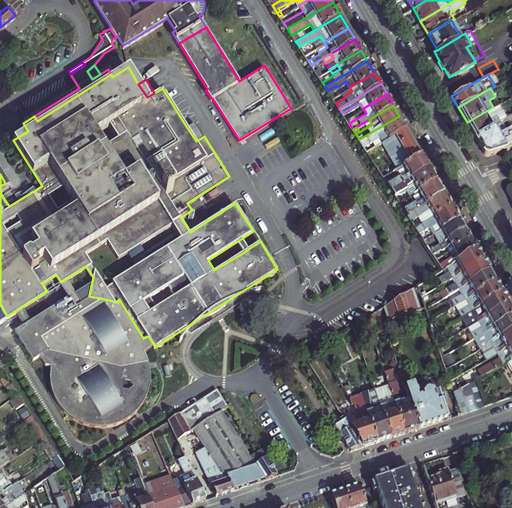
[(346,118),(349,116),(356,112),(353,107),(342,113),(346,118)]
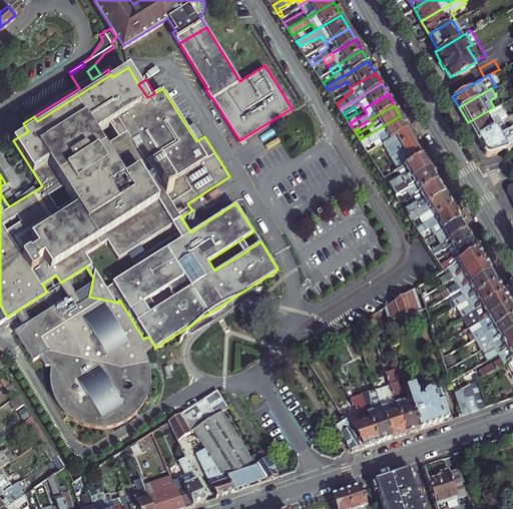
[(468,122),(476,137),(495,125),(508,118),(503,110),(498,113),(494,107),(468,122)]
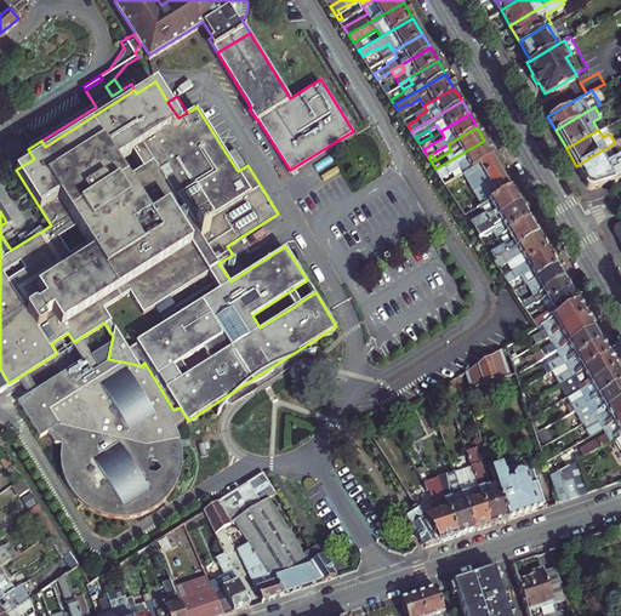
[(484,141),(436,169),(440,176),(460,165),(463,171),(473,165),(493,153),(484,141)]
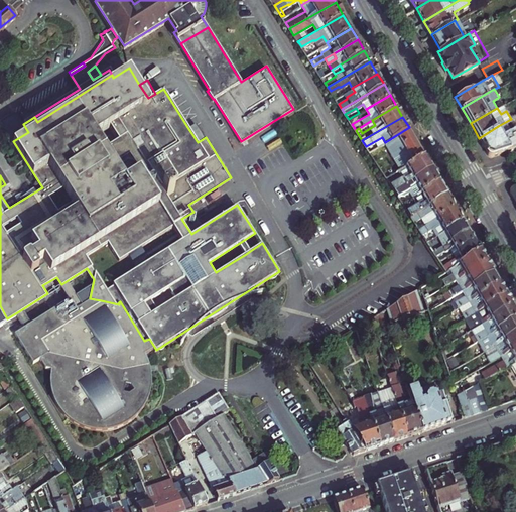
[(196,122),(187,127),(198,142),(206,137),(196,122)]
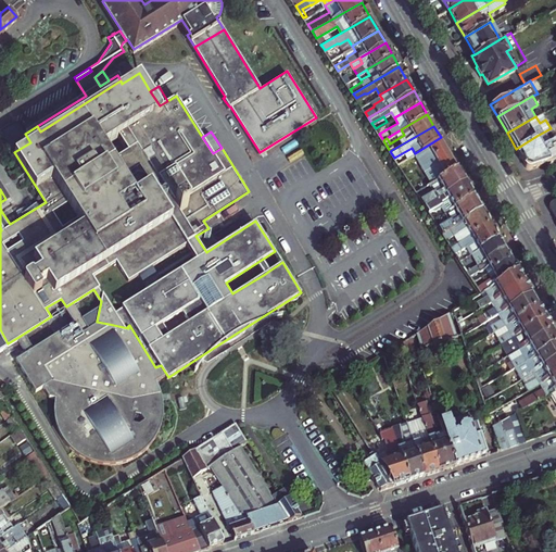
[(531,166),(555,157),(555,135),(541,143),(536,136),(516,149),(525,164),(526,165),(528,166),(531,166)]
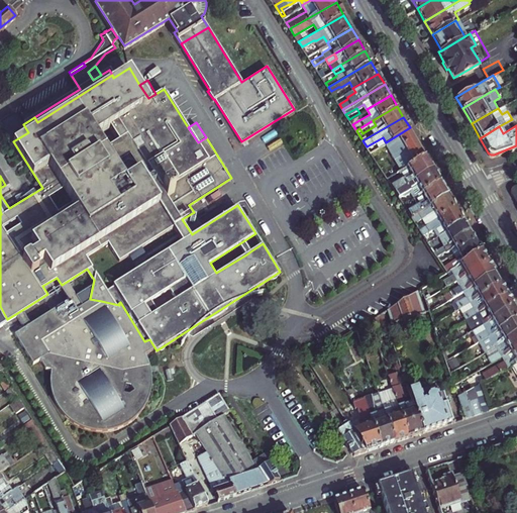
[(394,137),(409,164),(425,155),(410,127),(394,137)]
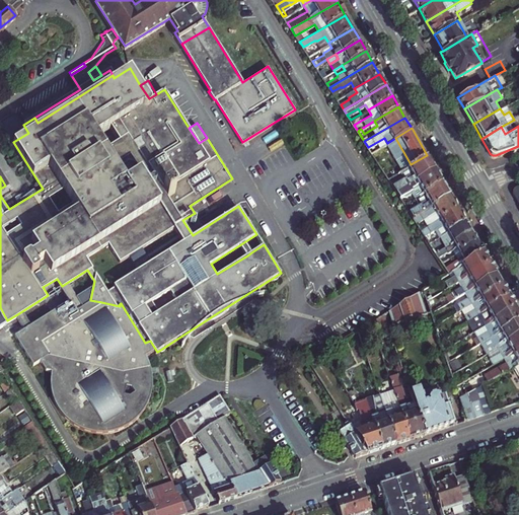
[(427,155),(411,164),(399,171),(402,176),(398,179),(398,182),(392,186),(396,191),(434,168),(427,155)]
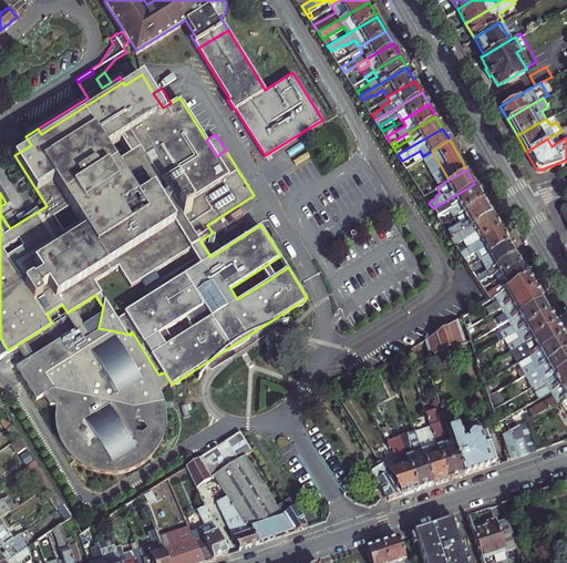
[(0,193),(6,203),(10,201),(0,183),(0,193)]
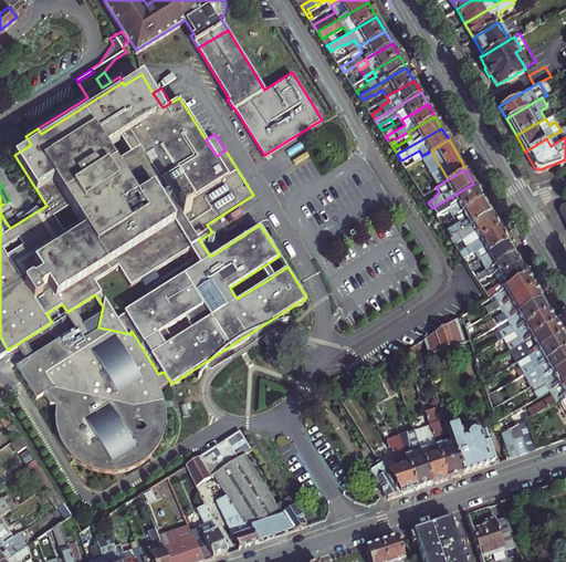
[(473,184),(432,208),(437,215),(440,212),(442,212),(449,209),(452,215),(482,198),(473,184)]
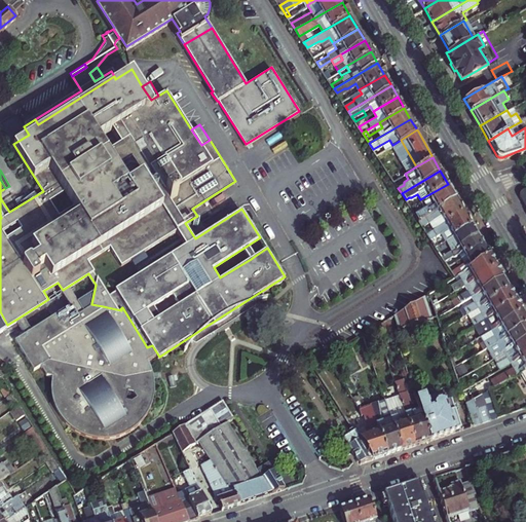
[(448,184),(420,199),(423,206),(418,208),(418,211),(414,213),(418,219),(456,197),(448,184)]
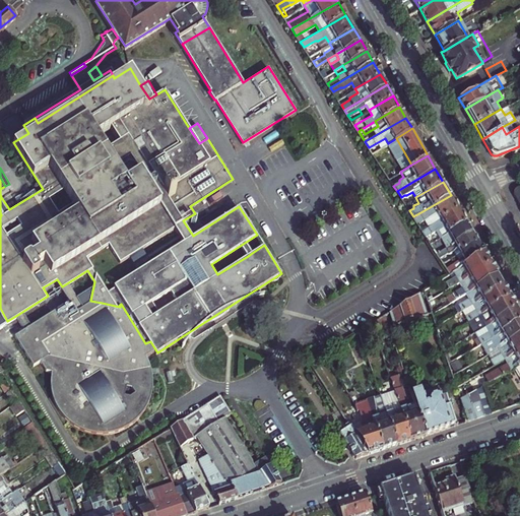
[(429,215),(433,222),(458,208),(451,195),(413,216),(417,222),(429,215)]
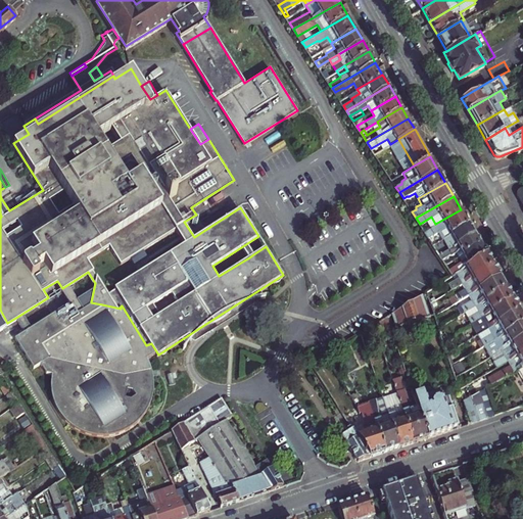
[(461,209),(435,224),(424,231),(428,236),(439,230),(443,237),(452,233),(469,223),(461,209)]
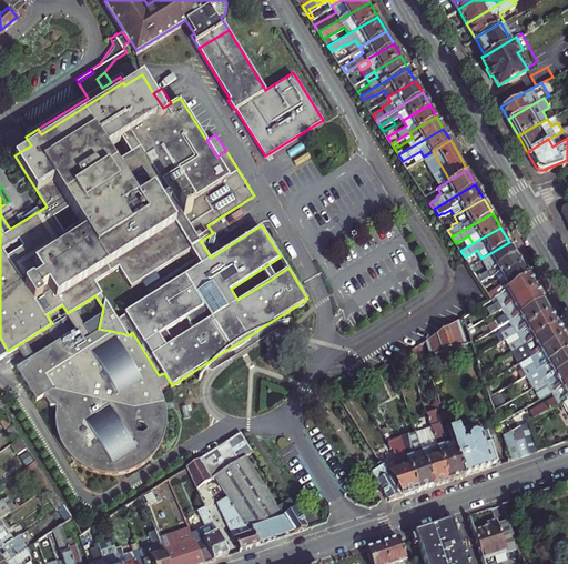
[(509,242),(490,253),(494,259),(493,259),(490,259),(483,263),(483,265),(474,270),(477,275),(516,253),(514,250),(515,250),(510,243),(509,242)]
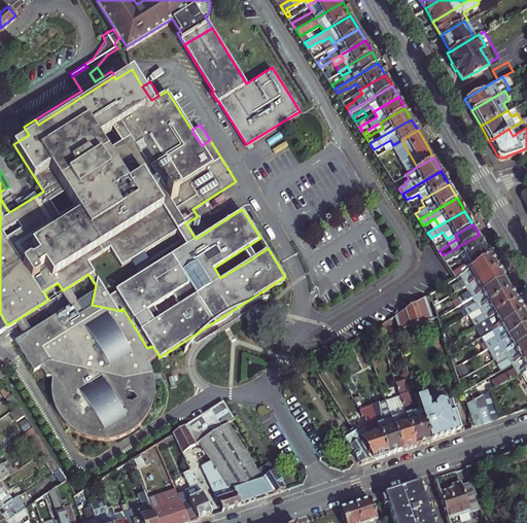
[(463,249),(466,254),(484,244),(485,243),(481,237),(480,237),(479,235),(443,255),(445,259),(454,254),(455,254),(461,251),(461,250),(463,249)]
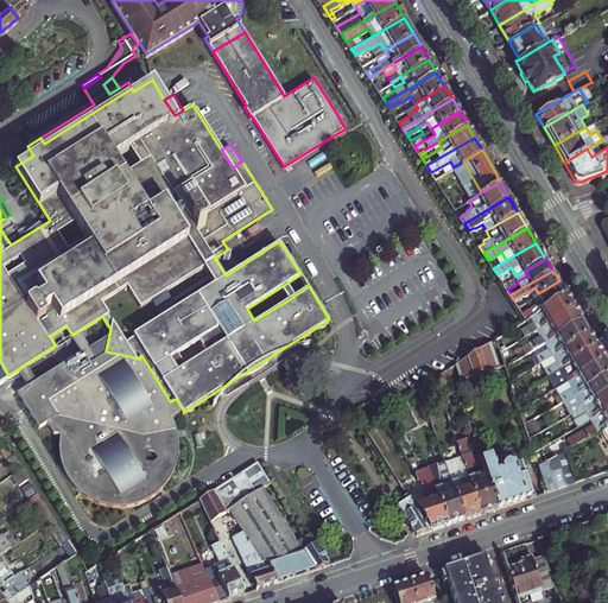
[(530,315),(565,292),(563,287),(562,287),(558,281),(538,293),(542,299),(521,311),(525,318),(530,315)]
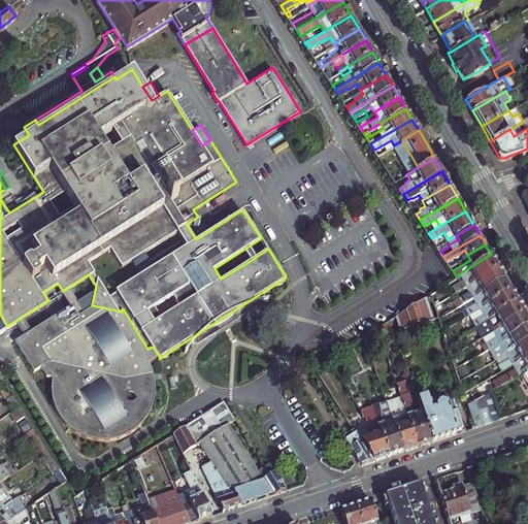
[(249,246),(243,249),(252,260),(256,257),(249,246)]
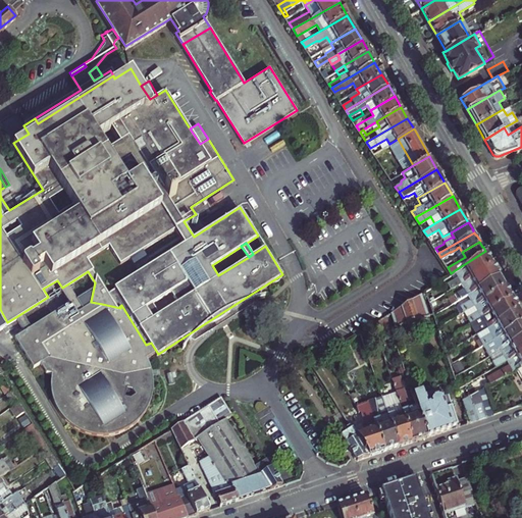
[(447,290),(462,281),(492,263),(485,251),(455,270),(458,275),(444,285),(447,290)]
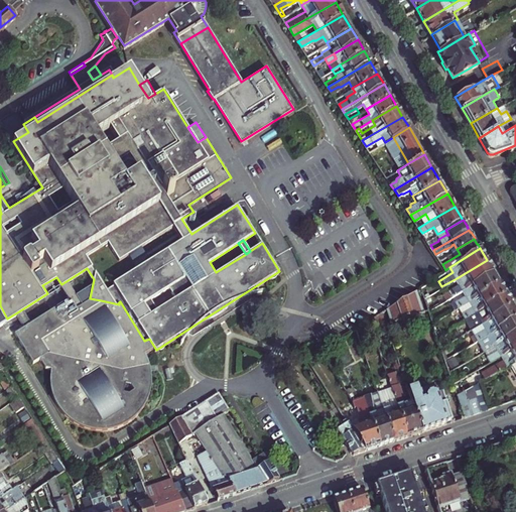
[(487,260),(457,278),(460,283),(446,291),(449,296),(463,288),(493,271),(487,260)]
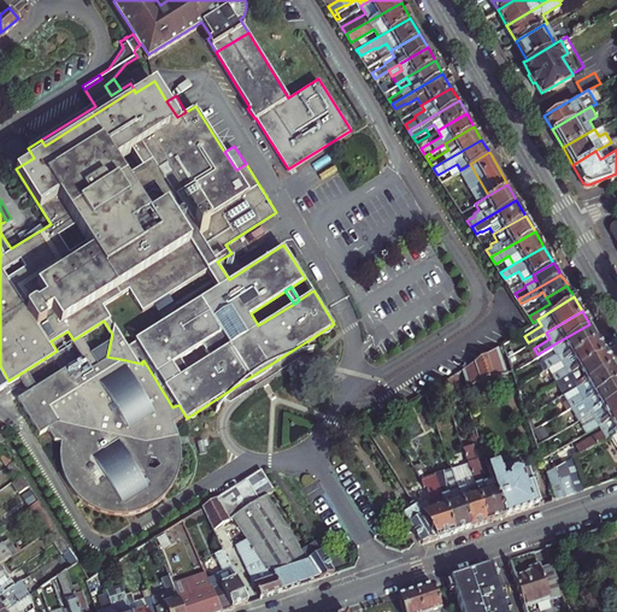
[(57,351),(21,374),(30,388),(18,396),(41,431),(48,425),(56,437),(63,439),(62,442),(62,447),(60,451),(62,455),(62,459),(62,464),(63,468),(64,471),(66,476),(68,480),(70,483),(72,487),(75,490),(77,493),(81,496),(83,499),(87,501),(90,504),(94,506),(98,507),(103,508),(106,510),(111,511),(115,512),(119,512),(123,512),(128,512),(131,511),(136,511),(140,510),(144,507),(148,506),(152,504),(156,501),(159,500),(162,496),(165,494),(168,490),(170,488),(172,484),(175,481),(177,476),(178,472),(180,469),(181,465),(182,460),(182,457),(182,452),(182,447),(182,443),(181,439),(180,435),(180,434),(147,440),(60,419),(51,404),(121,359),(107,357),(112,334),(104,321),(74,340),(68,331),(51,341),(57,351)]
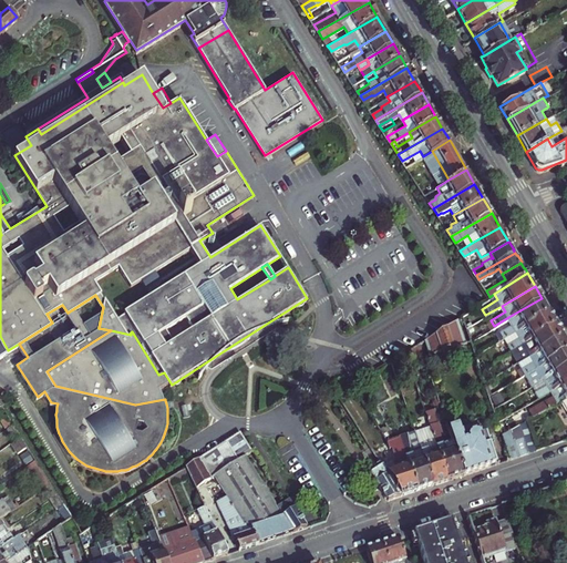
[(501,338),(515,329),(549,309),(542,298),(508,317),(512,324),(497,331),(501,338)]
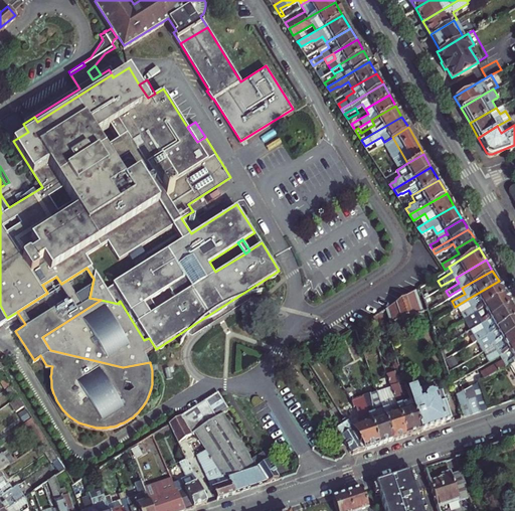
[(455,307),(458,312),(461,318),(505,292),(499,281),(468,299),(455,307)]
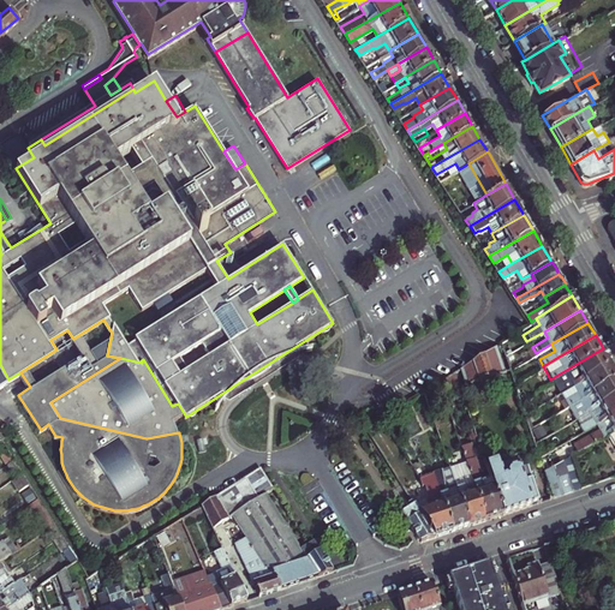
[(497,344),(460,366),(465,382),(506,369),(497,344)]
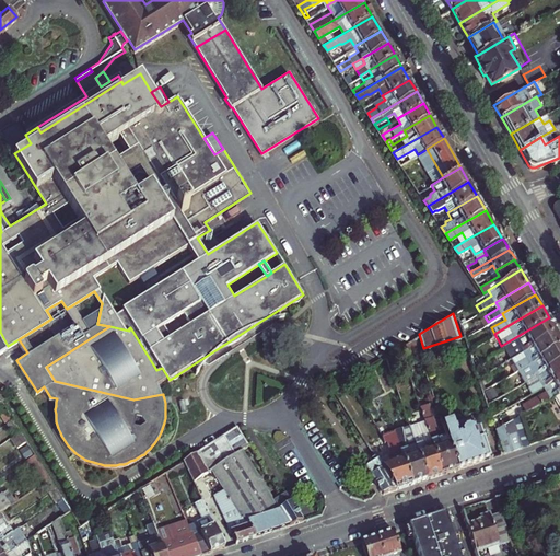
[(556,329),(549,317),(501,346),(499,347),(504,359),(523,349),(556,329)]
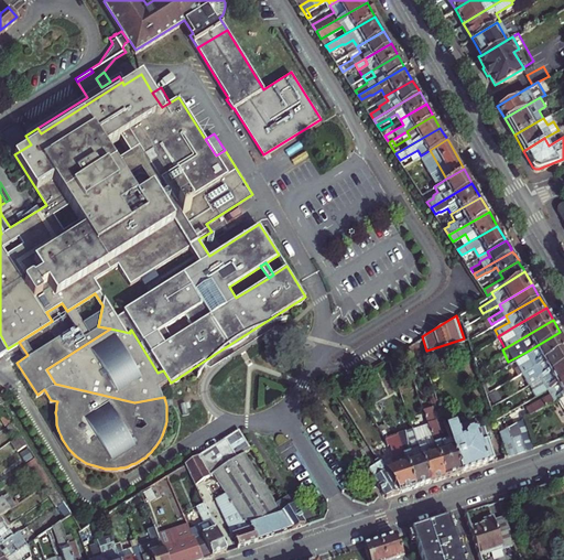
[(163,370),(158,373),(131,330),(129,332),(130,333),(110,329),(46,369),(55,384),(134,402),(164,397),(163,395),(162,390),(160,387),(159,385),(169,379),(163,370)]
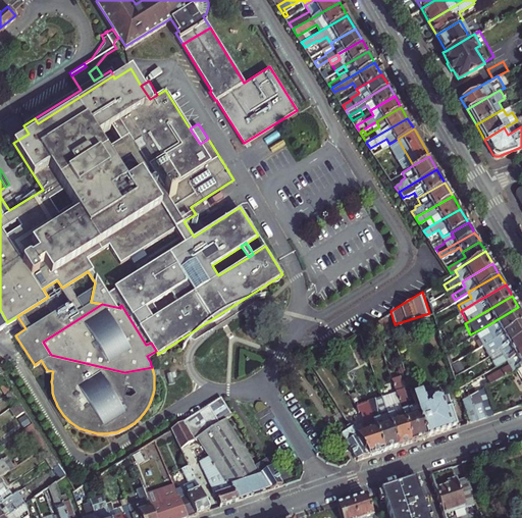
[(480,344),(493,337),(521,319),(521,314),(518,307),(487,325),(474,332),(477,339),(480,344)]
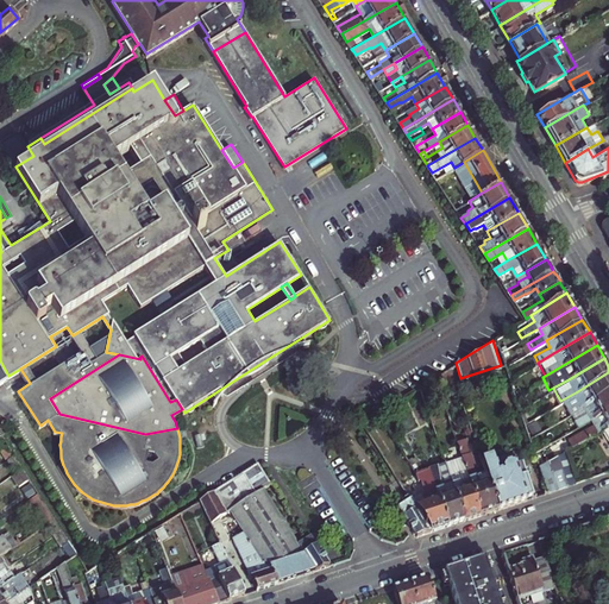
[(608,372),(576,392),(560,401),(564,407),(567,414),(583,404),(608,389),(608,372)]
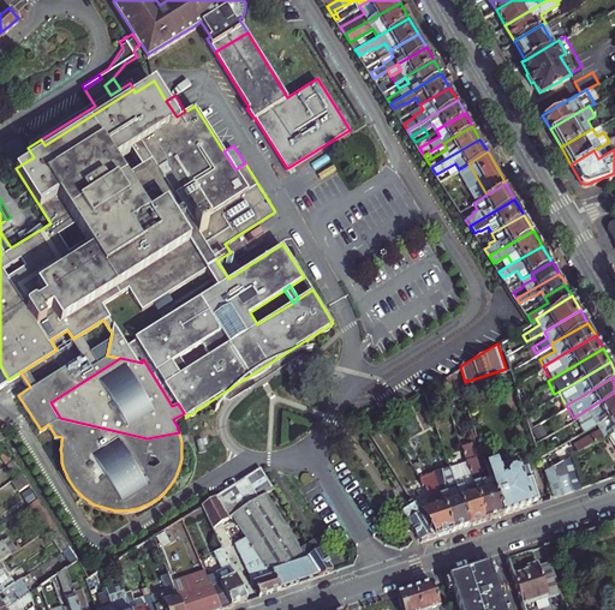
[(614,411),(614,393),(589,408),(592,416),(577,424),(581,431),(596,422),(614,411)]
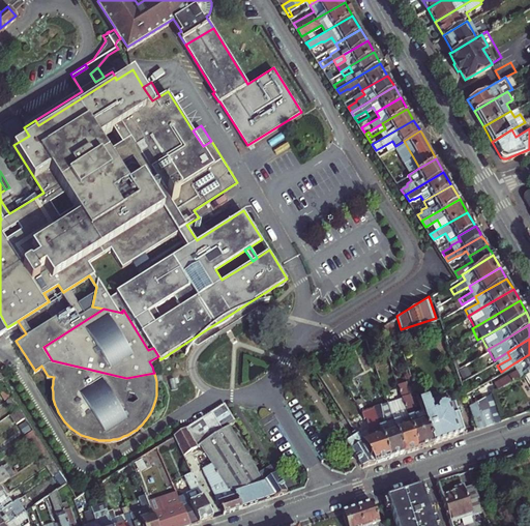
[(529,354),(513,363),(517,370),(500,379),(503,384),(525,372),(529,369),(529,354)]
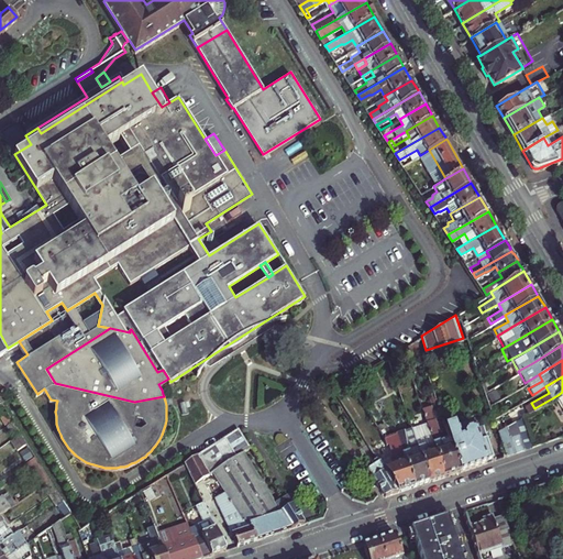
[(427,420),(435,448),(444,473),(460,469),(450,437),(440,440),(440,439),(441,437),(434,417),(431,404),(422,407),(427,420)]
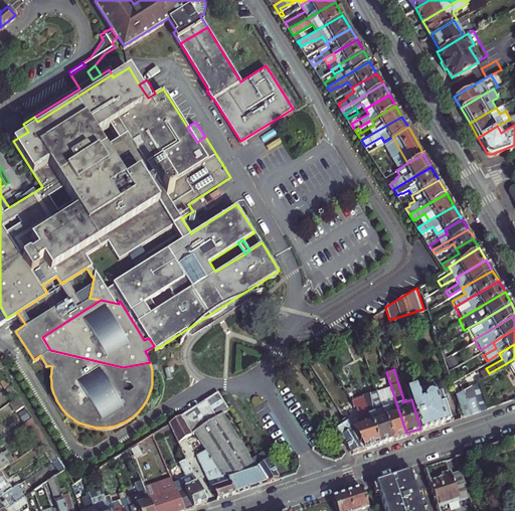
[(476,394),(480,408),(488,405),(479,379),(472,383),(476,394)]
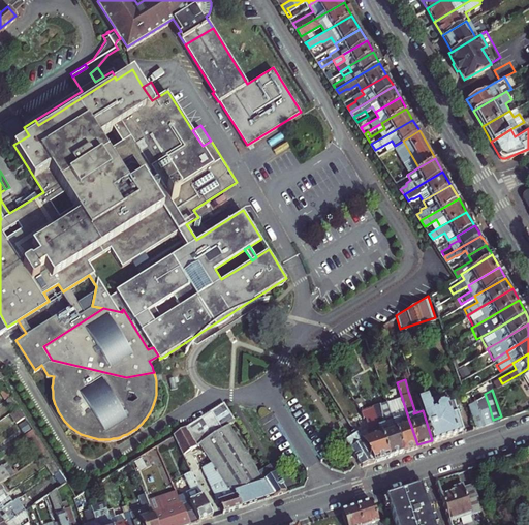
[(475,399),(479,408),(484,423),(493,420),(489,405),(485,394),(475,399)]
